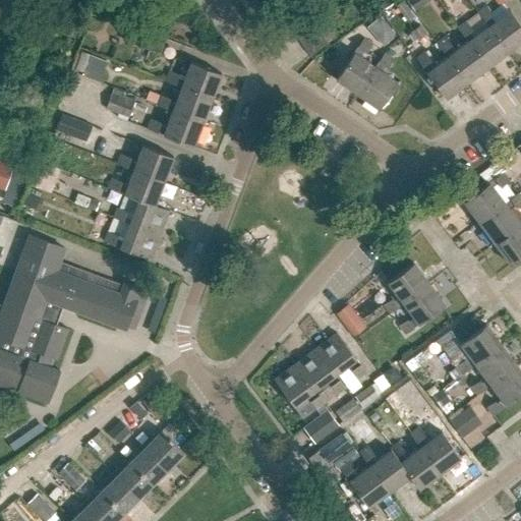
[(414,12),(430,0),(429,0),(406,0),(405,1),(414,12)]
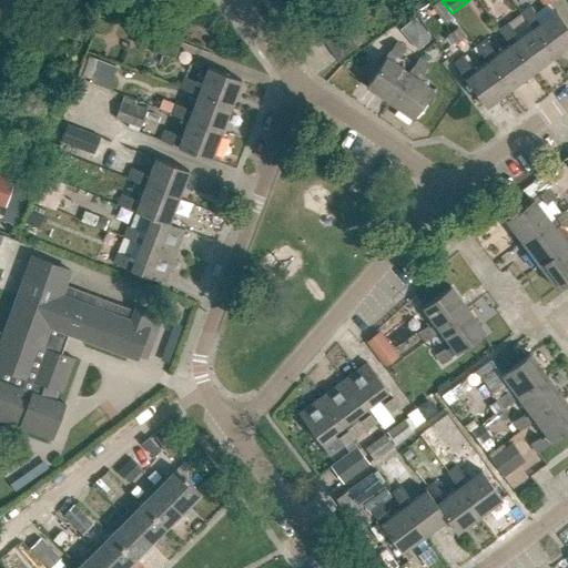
[(418,14),(425,24),(438,16),(430,4),(418,14)]
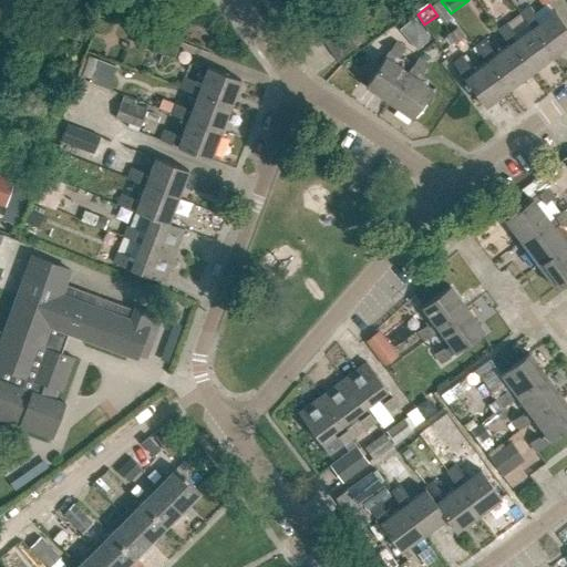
[(519,13),(531,29),(552,57),(566,45),(566,29),(554,11),(537,24),(533,19),(536,17),(529,7),(519,13)]
